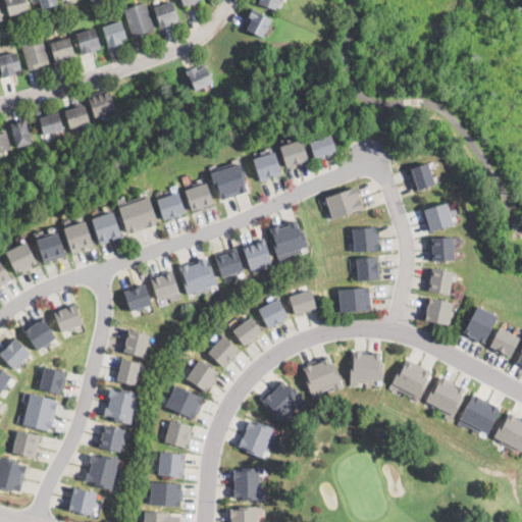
[(27,0),(30,10),(10,15),(5,0),(27,0)]
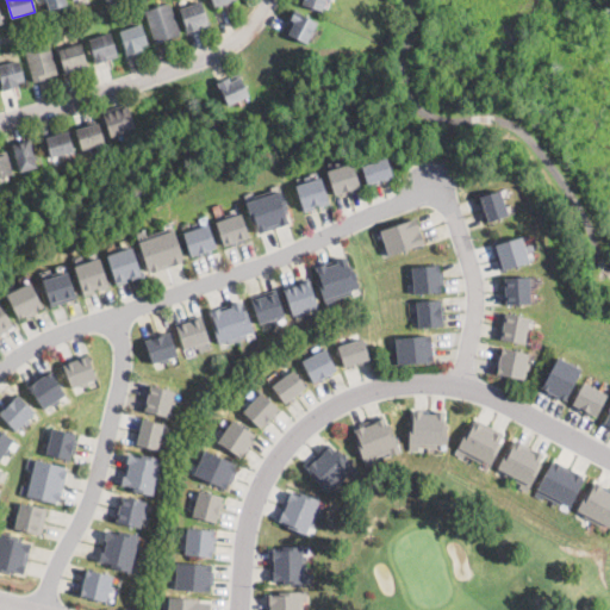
[(66,0),(68,5),(50,10),(47,0),(66,0)]
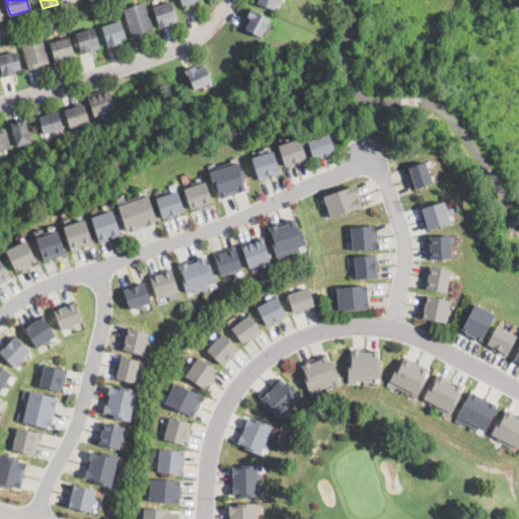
[(278,0),(275,9),(257,3),(258,0),(278,0)]
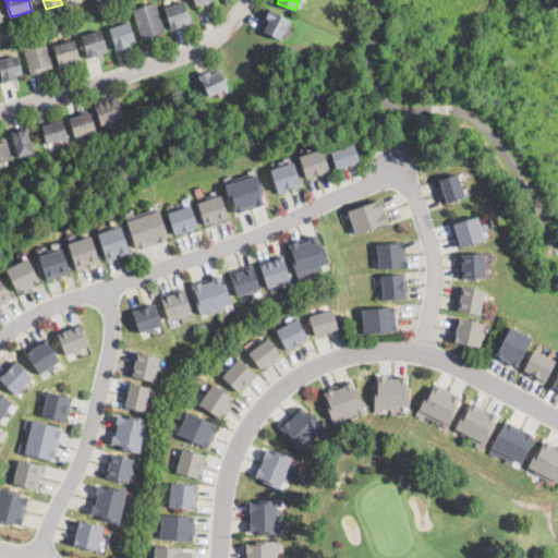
[(148,36),(143,38),(133,10),(155,1),(165,31),(148,36)]
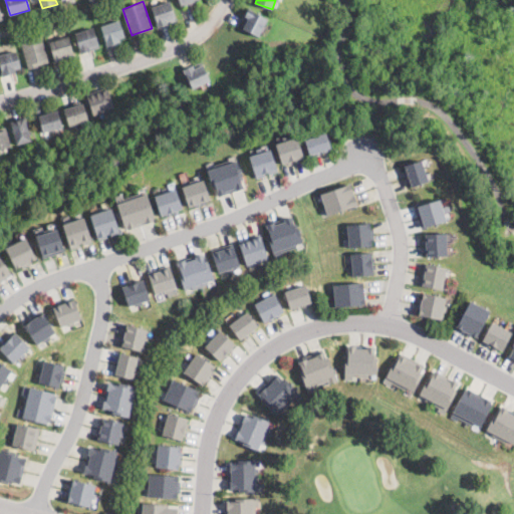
[(167,25),(159,27),(152,8),(170,2),(177,21),(167,25)]
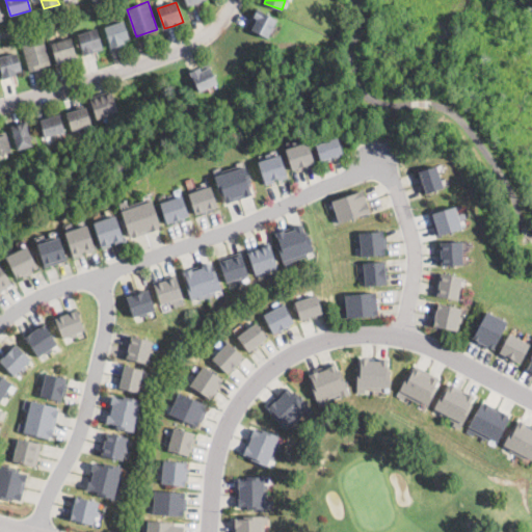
[(277,20),(268,37),(249,28),(259,9),(277,20)]
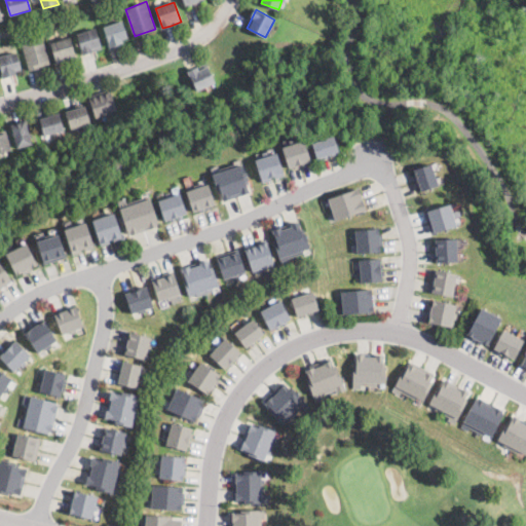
[(119,45),(110,48),(103,28),(123,21),(128,38),(122,39),(124,43),(119,45)]
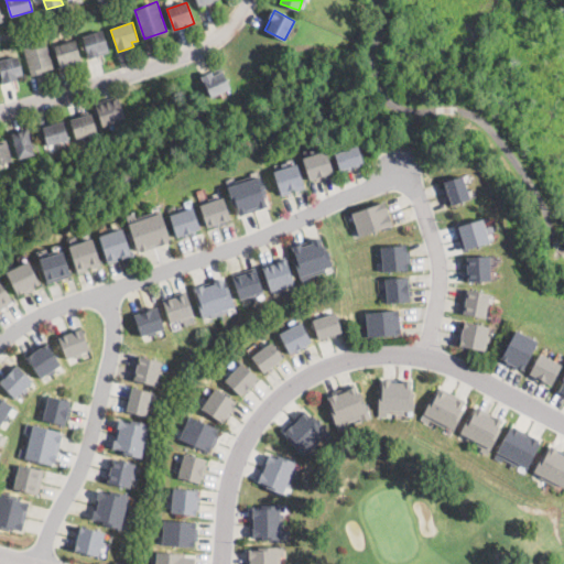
[(98,55),(89,58),(83,36),(104,30),(110,52),(98,55)]
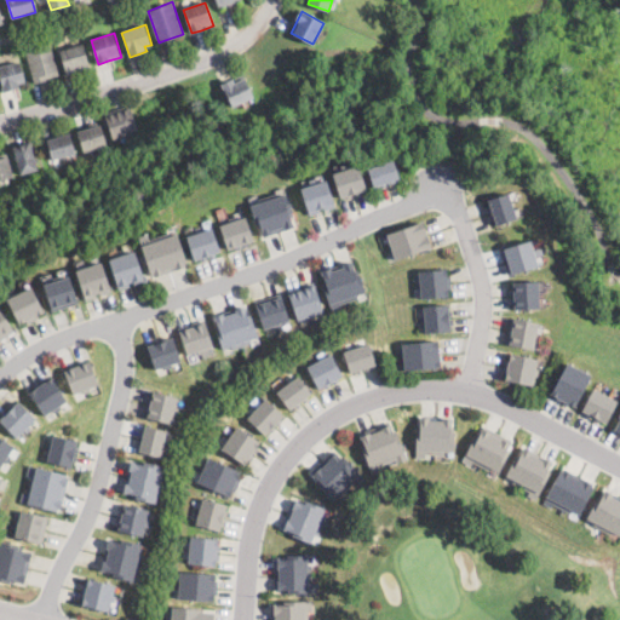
[(46,81),(34,85),(23,50),(50,42),(59,75),(47,79),(49,80),(46,81)]
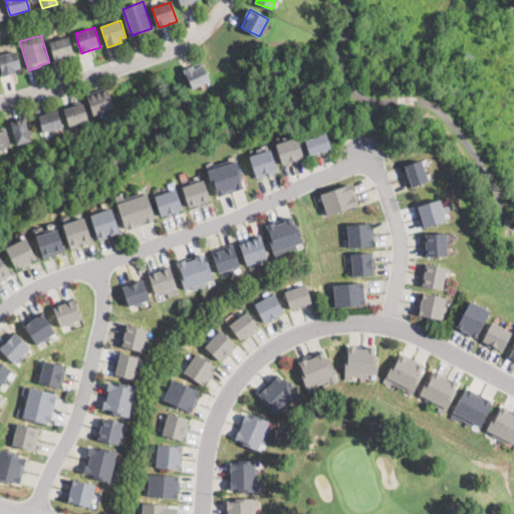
[(74,56),(55,62),(49,42),(68,36),(74,56)]
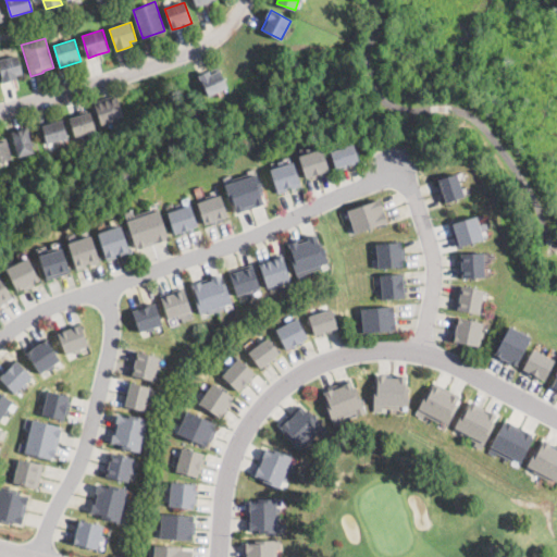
[(13,81),(3,84),(0,72),(0,60),(17,54),(23,74),(19,75),(20,78),(13,81)]
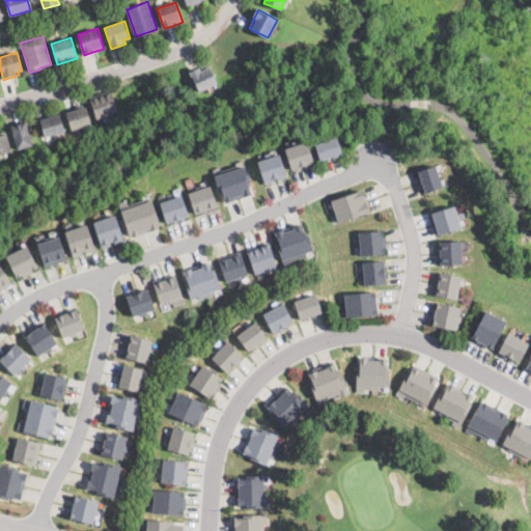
[(210,67),(217,83),(200,91),(191,72),(199,68),(200,72),(210,67)]
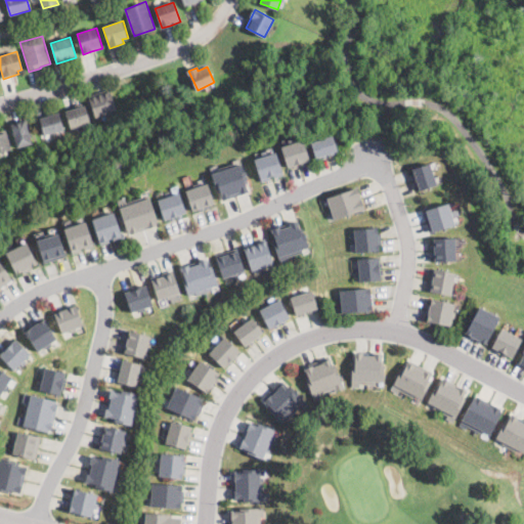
[(103,116),(96,118),(89,96),(111,89),(118,111),(103,116)]
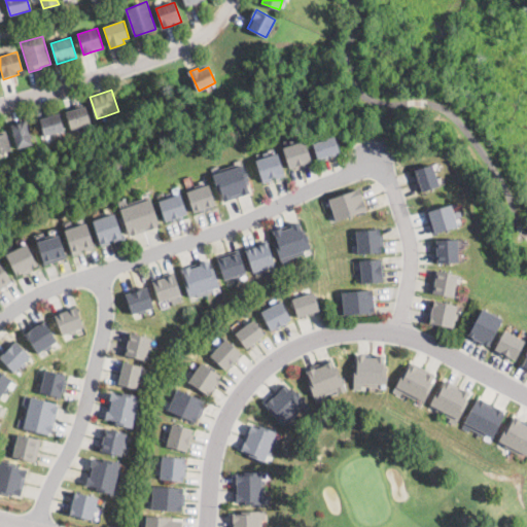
[(92,123),(71,130),(65,112),(77,108),(85,105),(92,123)]
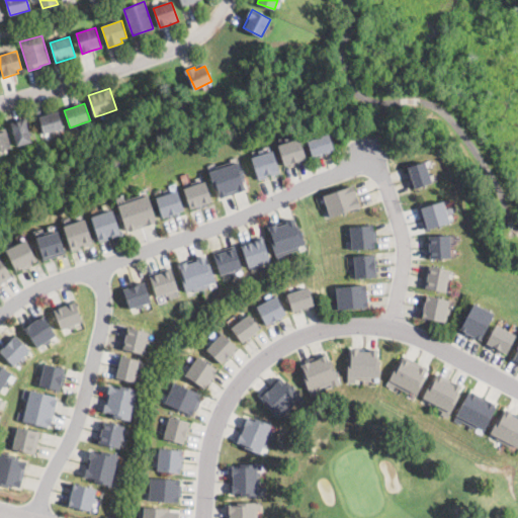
[(52,132),(45,134),(39,116),(59,111),(63,128),(52,132)]
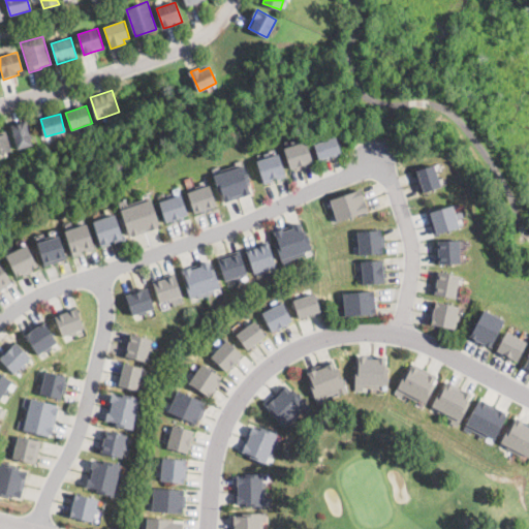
[(24,147),(18,149),(10,125),(26,121),(32,144),(24,147)]
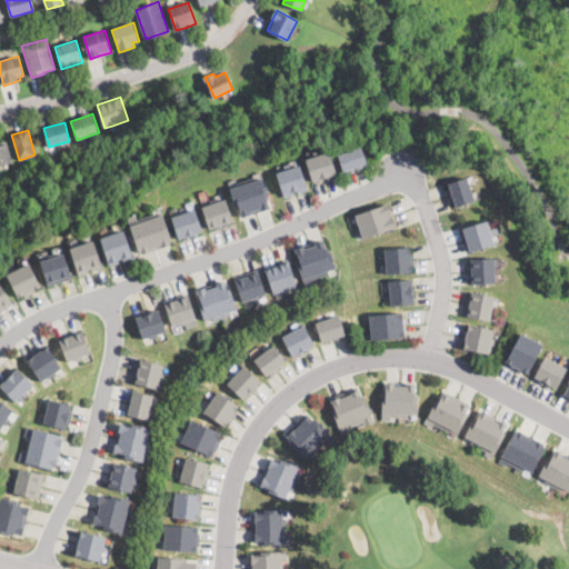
[(0,146),(9,143),(13,162),(0,165),(0,146)]
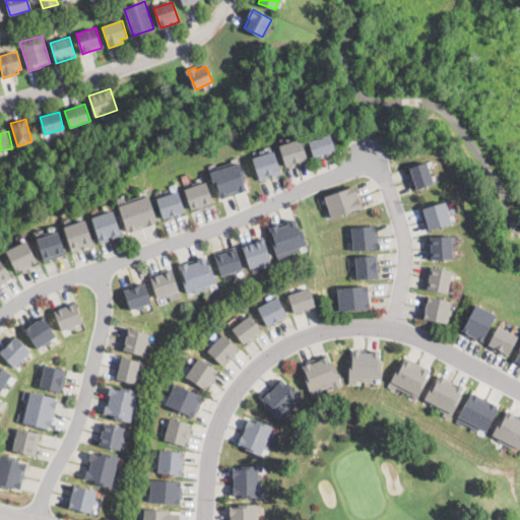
[(336,151),(314,159),(308,142),(330,134),(336,151)]
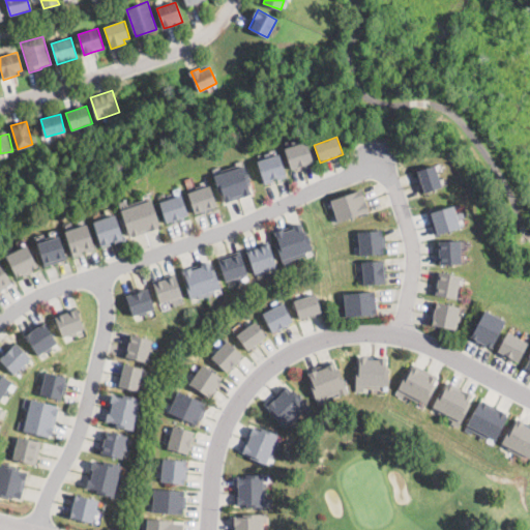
[(314,162),(292,170),(285,149),(306,141),(314,162)]
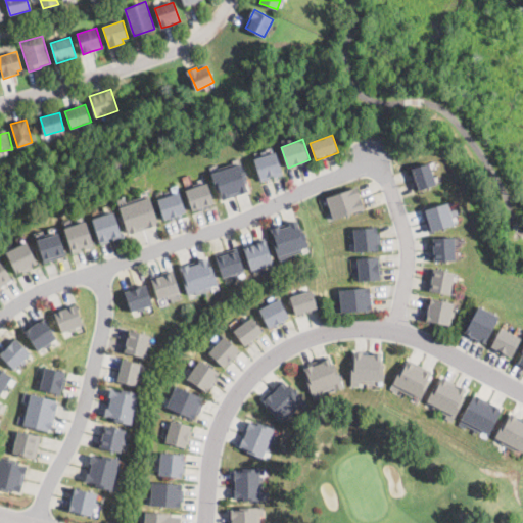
[(282,175),(262,182),(254,159),(274,152),(282,175)]
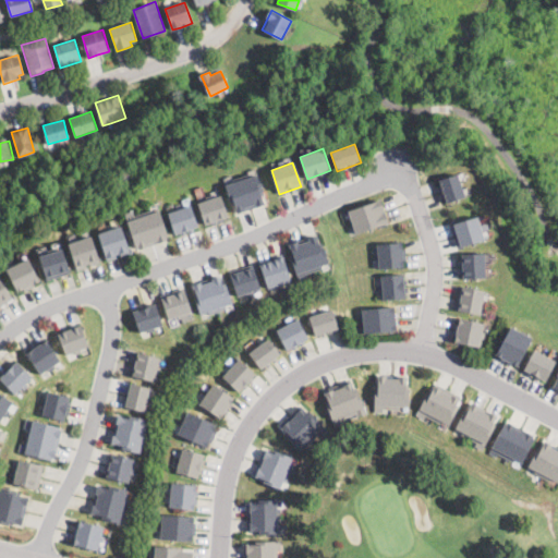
[(264,204),(253,208),(238,214),(234,205),(232,205),(226,185),(259,173),(265,192),(263,193),(266,204),(264,204)]
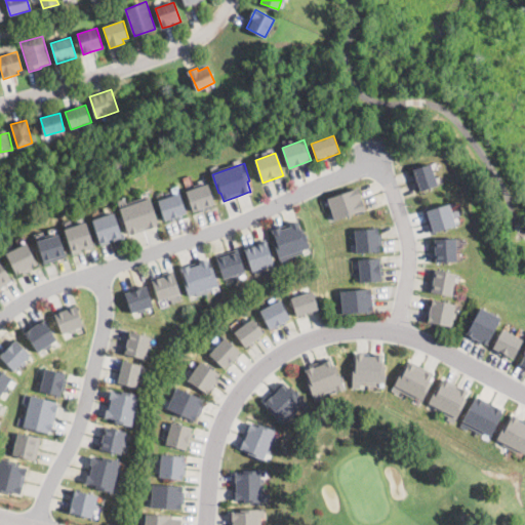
[(437,185),(433,187),(420,191),(418,186),(416,187),(412,174),(414,173),(413,169),(431,163),(437,185)]
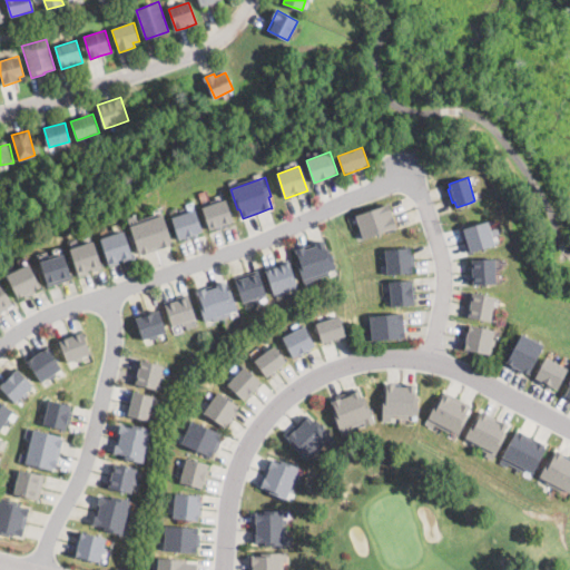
[(217,227),(209,229),(203,207),(226,199),(234,222),(217,227)]
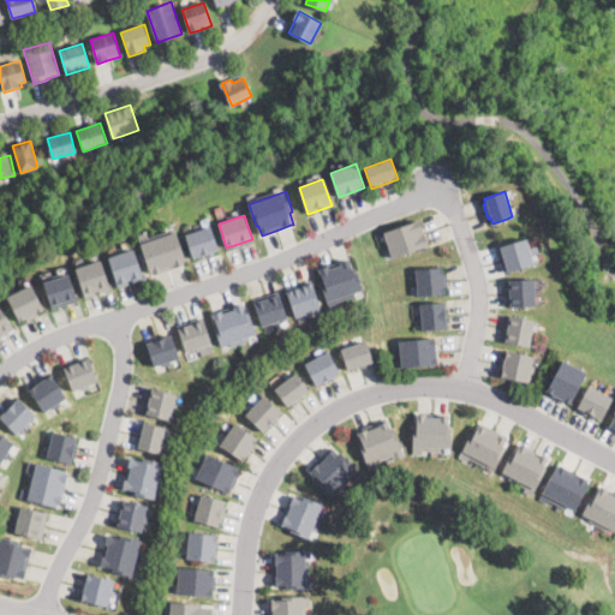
[(422,234),(424,233),(429,245),(393,257),(384,232),(421,220),(424,232),(422,234)]
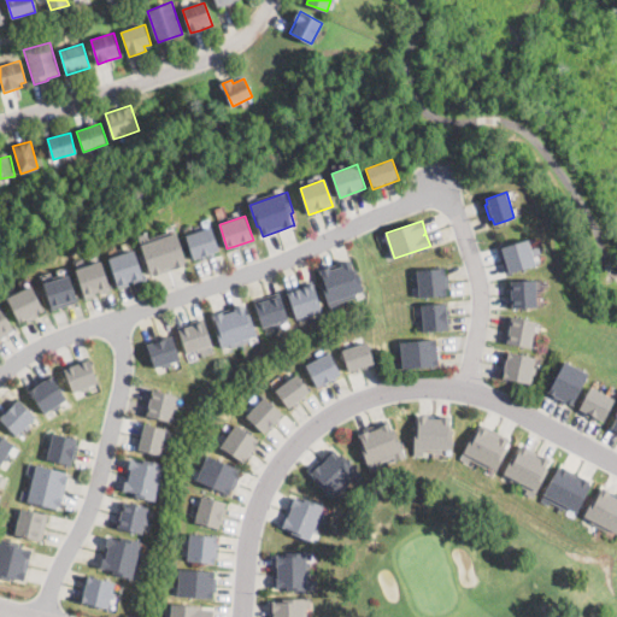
[(215,256),(201,260),(201,258),(194,259),(186,235),(211,227),(219,251),(213,253),(215,256)]
